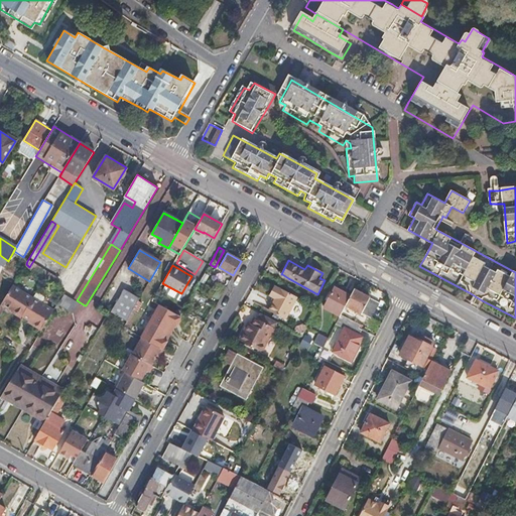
[(282,274),(279,280),(285,283),(288,278),(282,274)]
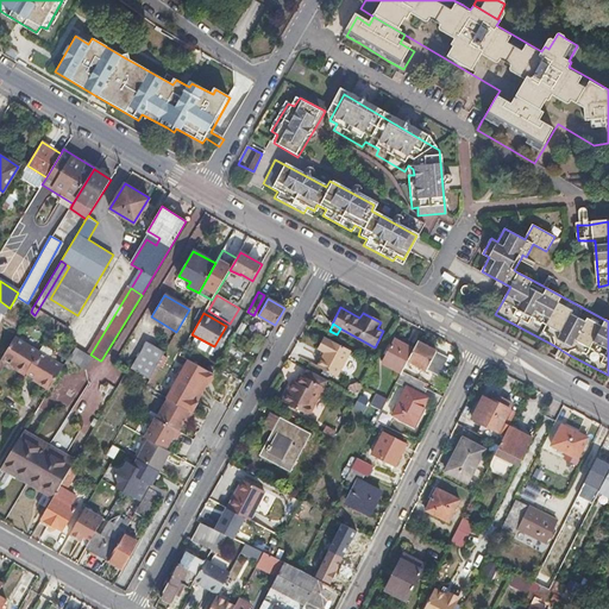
[(208,351),(212,345),(192,334),(188,340),(208,351)]
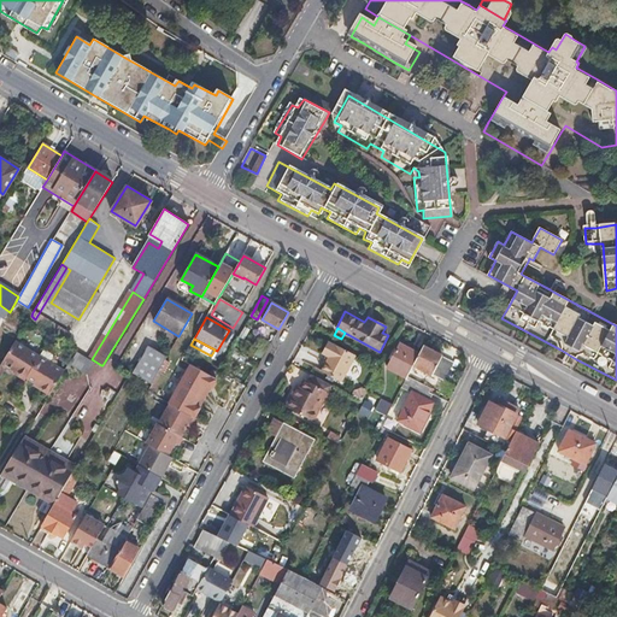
[(17,376),(25,381),(27,378),(40,357),(16,341),(3,364),(15,371),(17,376)]
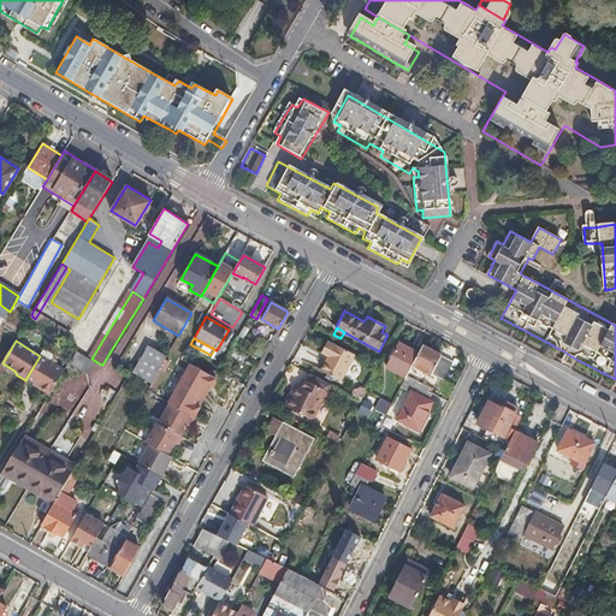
[(321,353),(329,356),(335,344),(329,341),(321,353)]
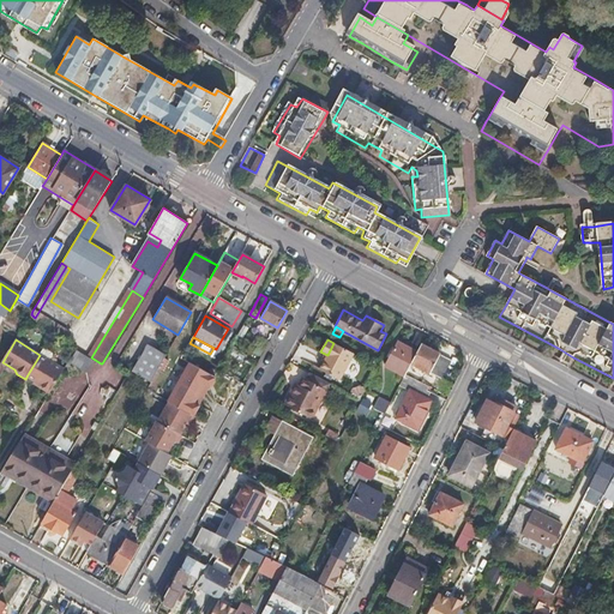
[(411,362),(417,351),(398,342),(385,366),(404,377),(405,374),(411,362)]
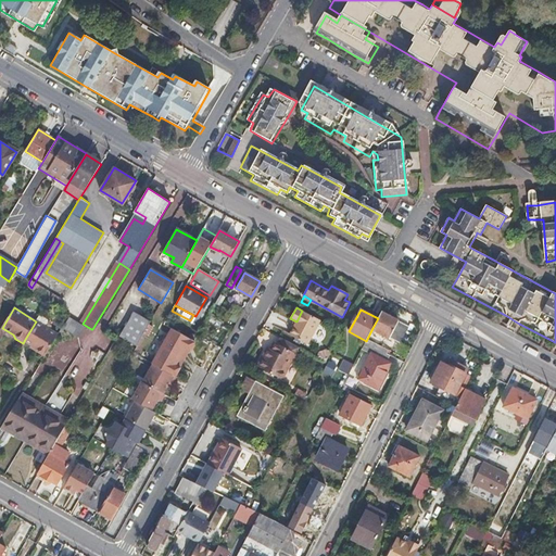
[(297,321),(289,335),(306,344),(319,320),(302,311),(297,321)]
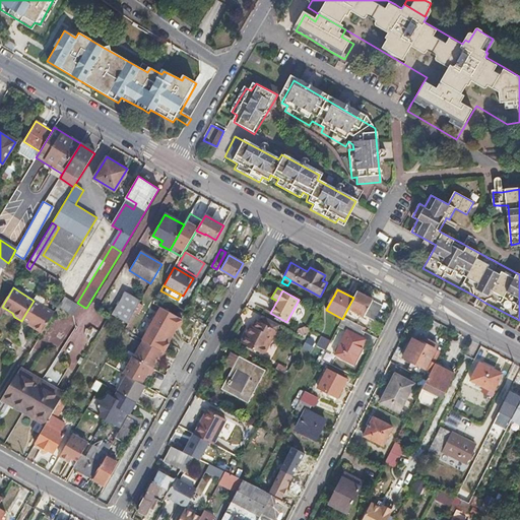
[(382,305),(358,291),(353,298),(348,307),(374,320),(382,305)]
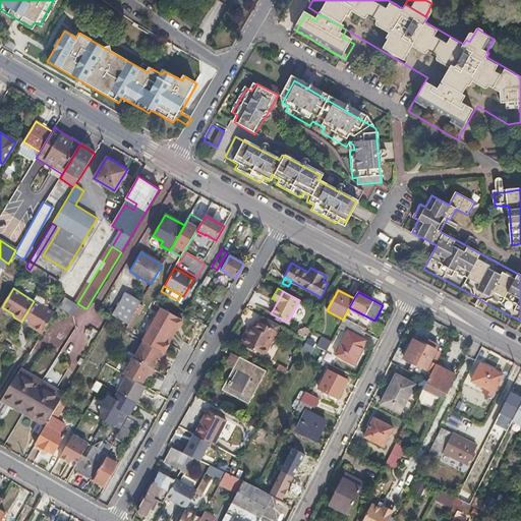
[(113,315),(127,325),(140,302),(126,293),(113,315)]
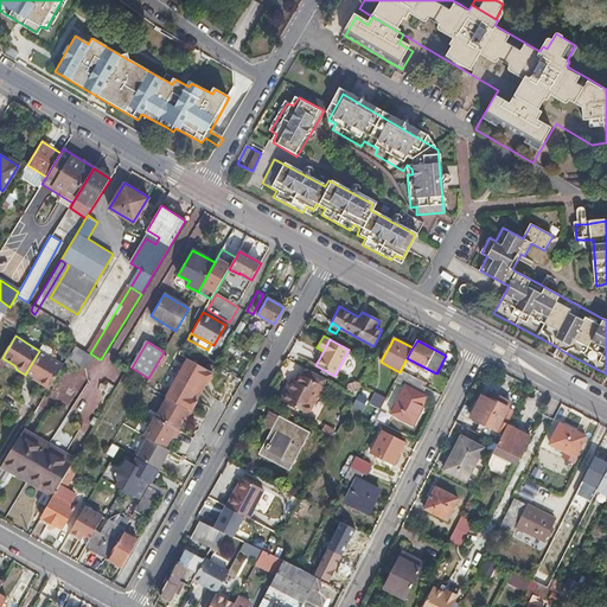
[(76,347),(70,358),(87,369),(94,357),(76,347)]
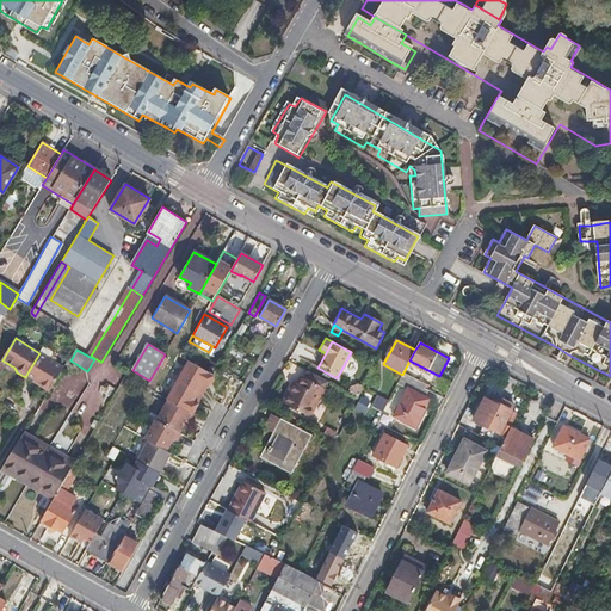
[(39,353),(26,375),(32,378),(31,380),(49,390),(63,368),(39,353)]
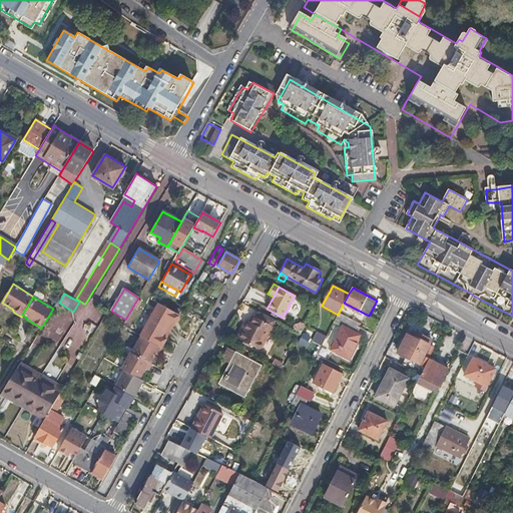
[(0,305),(0,319),(6,310),(13,314),(14,313),(12,309),(2,303),(0,305)]
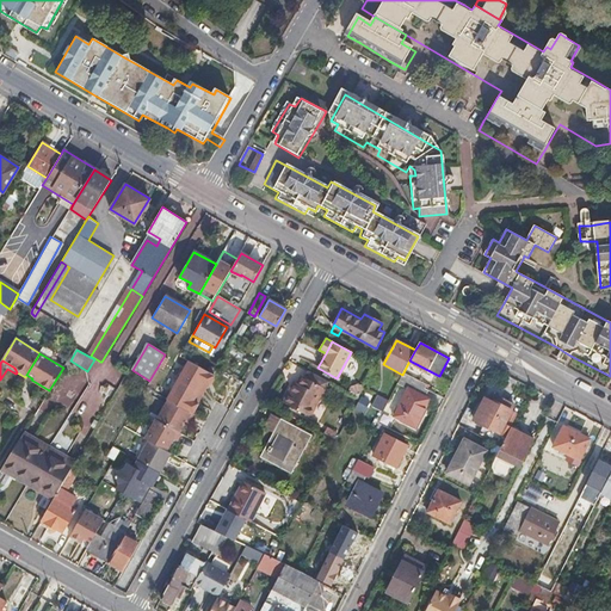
[(178,380),(199,392),(204,383),(209,387),(210,384),(213,384),(215,380),(214,377),(215,376),(214,375),(208,371),(189,360),(178,380)]
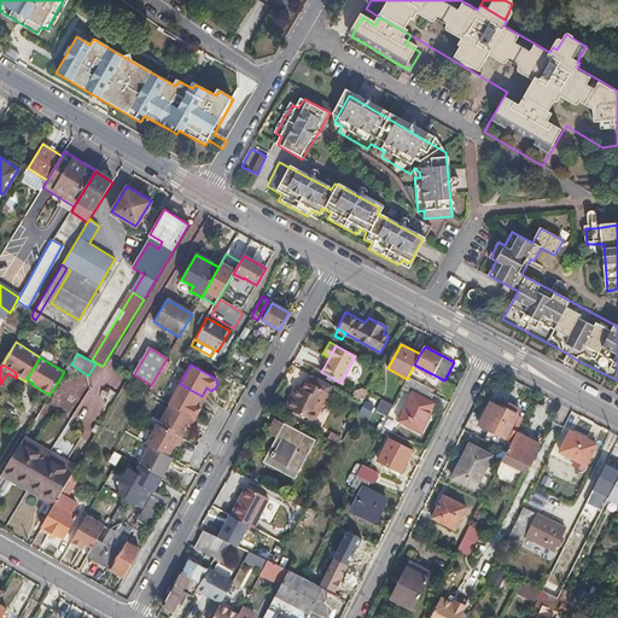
[(210,375),(216,379),(220,372),(221,371),(214,367),(210,375)]
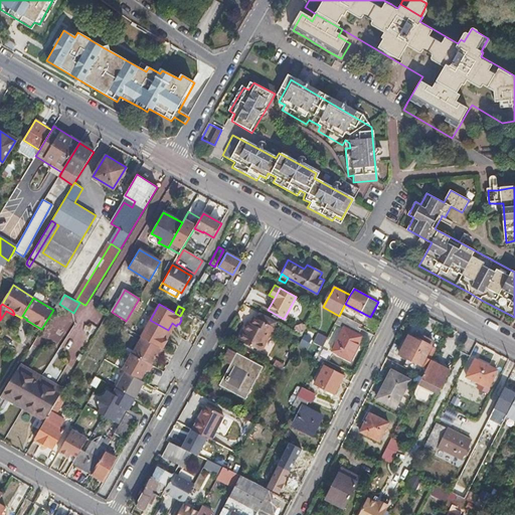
[(277,321),(260,311),(256,317),(253,316),(249,322),(247,321),(238,339),(261,351),(277,321)]
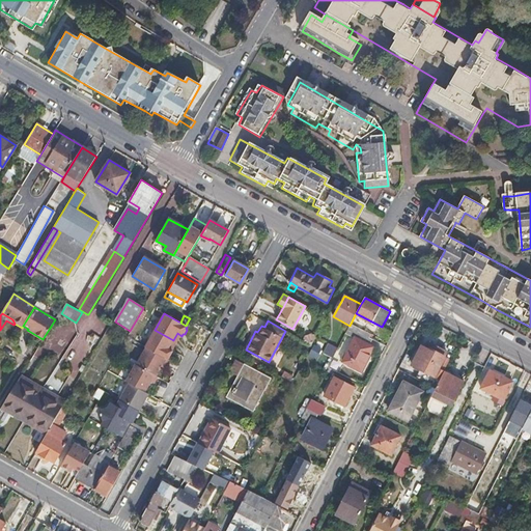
[(368,344),(371,338),(369,337),(370,334),(351,324),(350,326),(345,334),(355,338),(342,362),(360,371),(372,346),(368,344)]
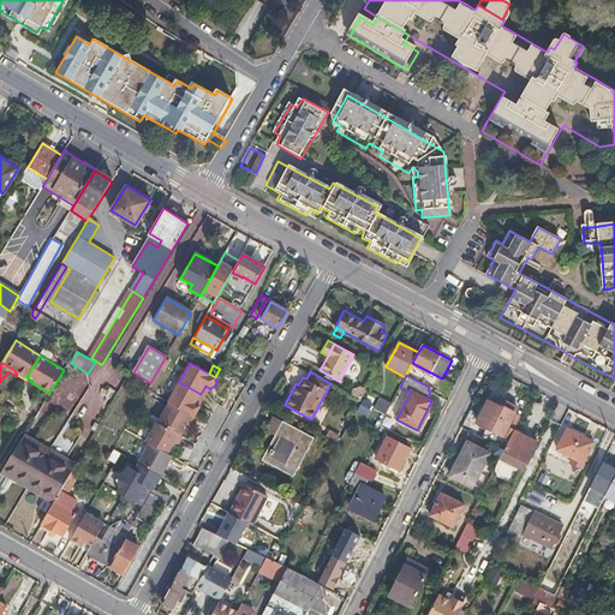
[(169,402),(195,417),(195,415),(198,415),(201,411),(199,408),(201,406),(196,404),(201,394),(179,382),(167,401),(169,402)]
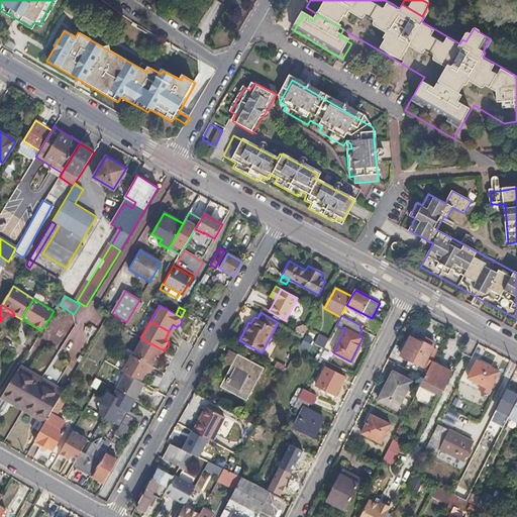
[(415,338),(432,348),(435,343),(418,333),(415,338)]
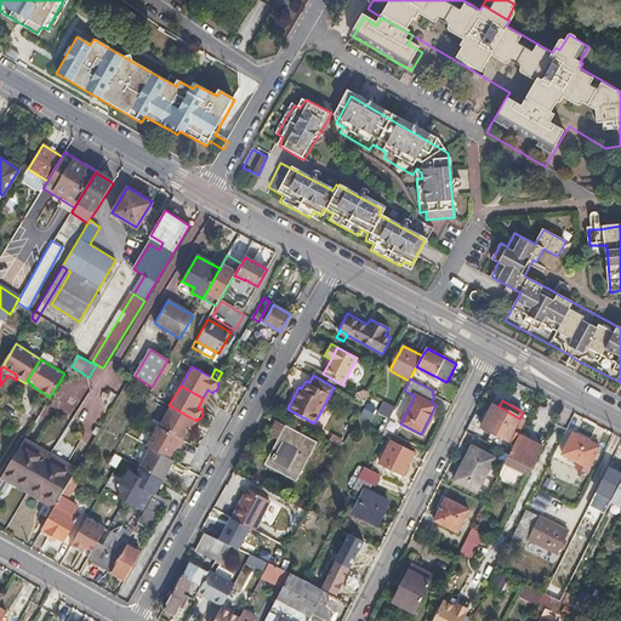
[(377,412),(388,419),(394,408),(383,402),(377,412)]
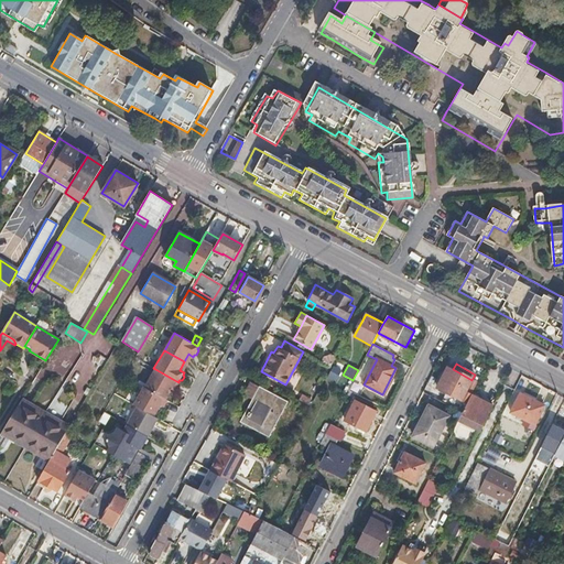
[(332,366),(327,377),(337,380),(340,370),(332,366)]
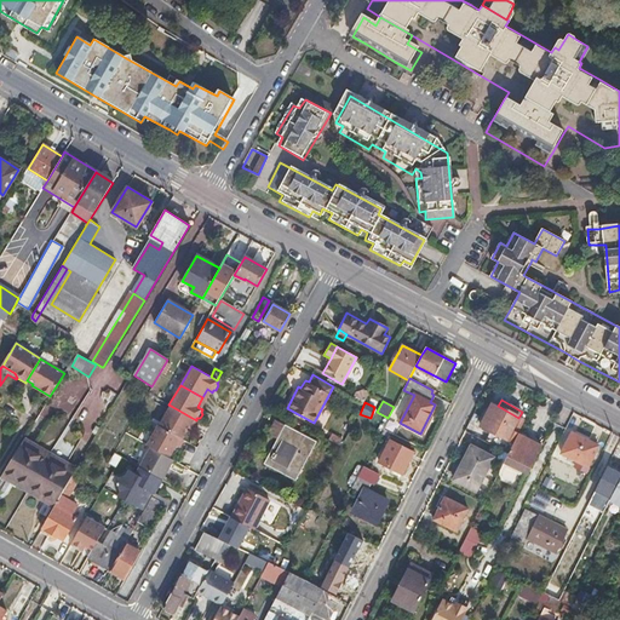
[(498,406),(493,403),(482,426),(492,431),(486,442),(509,454),(516,438),(518,435),(512,431),(518,418),(498,406)]
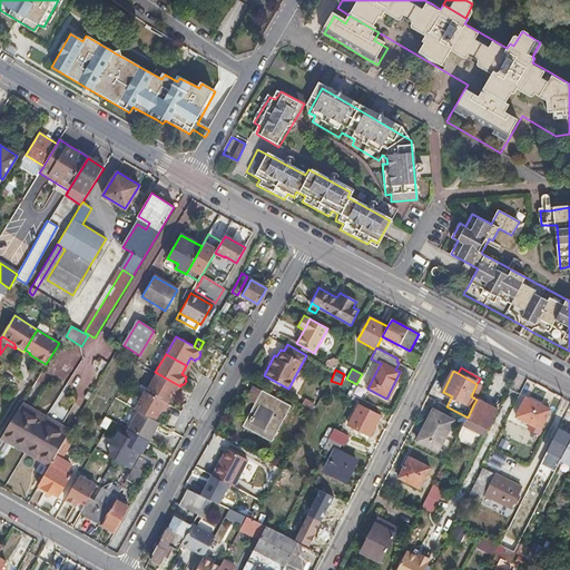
[(147,391),(167,403),(173,393),(175,394),(180,386),(157,373),(147,391)]
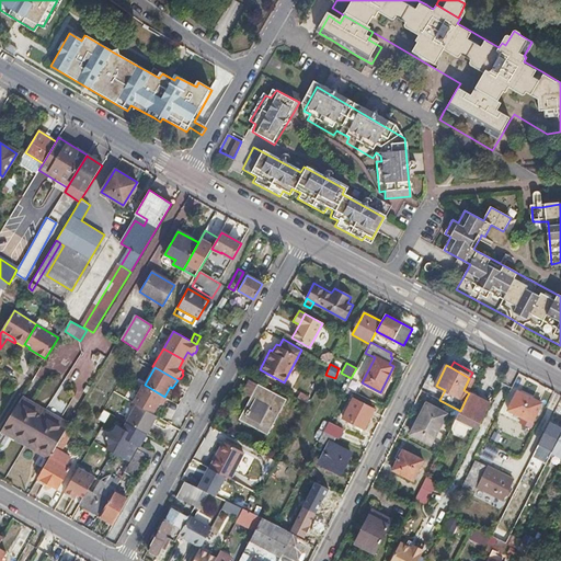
[(248,409),(244,415),(259,423),(255,427),(267,434),(286,399),(259,384),(251,397),(255,399),(249,410),(248,409)]
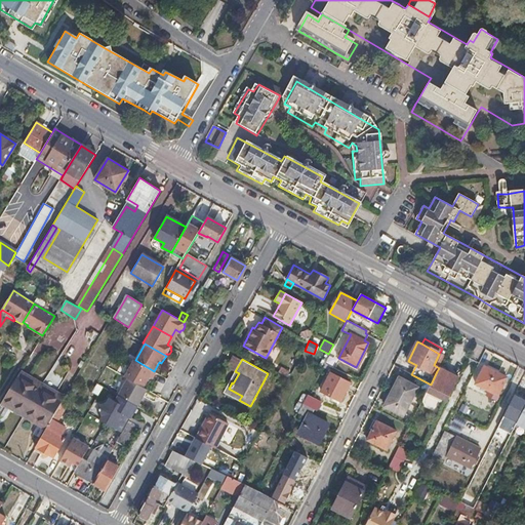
[(127,378),(145,388),(151,378),(154,379),(157,373),(154,371),(135,360),(125,377),(127,378)]
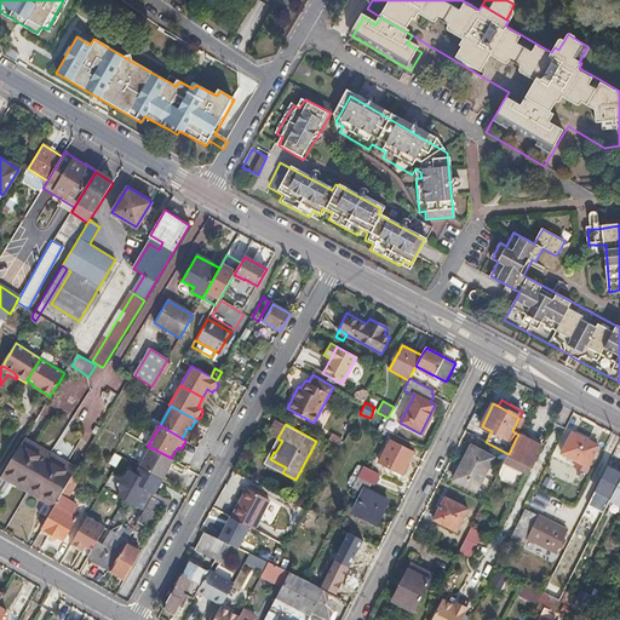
[(570,438),(563,453),(589,466),(598,446),(577,435),(574,440),(570,438)]
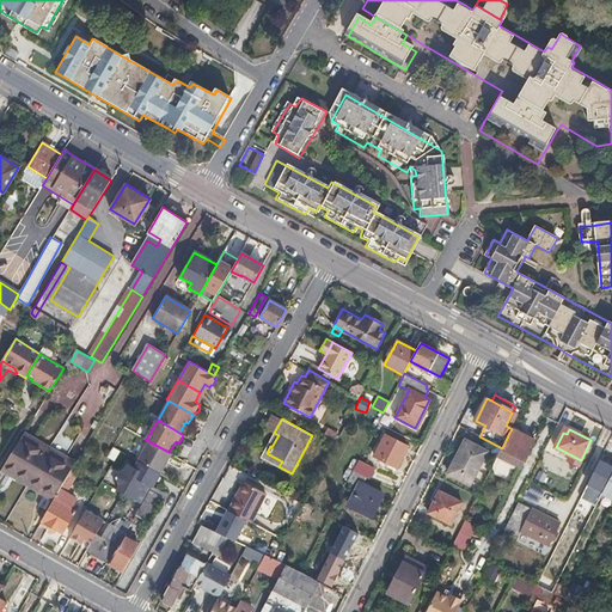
[(502,448),(497,457),(521,469),(536,441),(522,435),(521,438),(509,433),(502,448)]
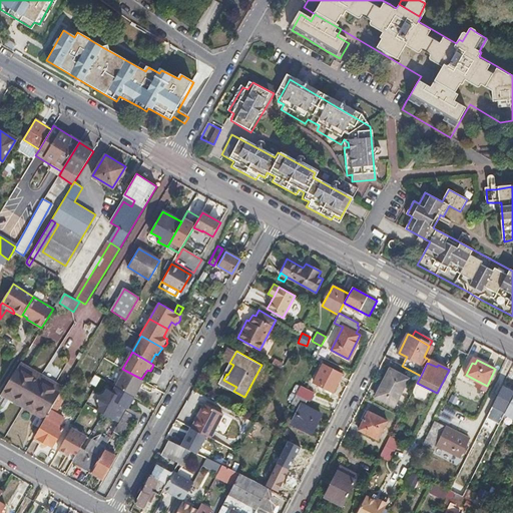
[(324,365),(314,382),(333,392),(342,374),(324,365)]
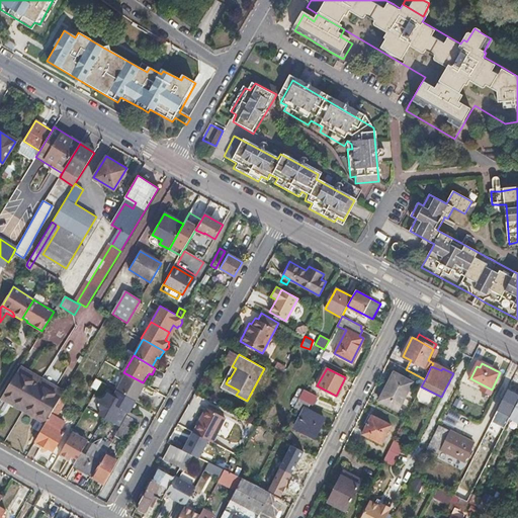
[(18,369),(0,399),(0,408),(4,411),(11,400),(25,407),(40,381),(18,369)]
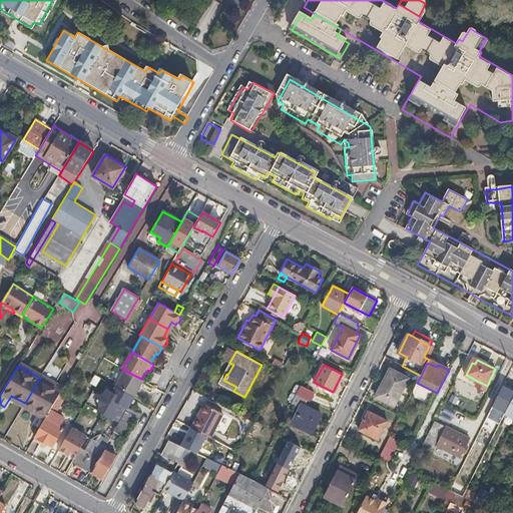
[(391,369),(377,397),(395,407),(409,379),(391,369)]
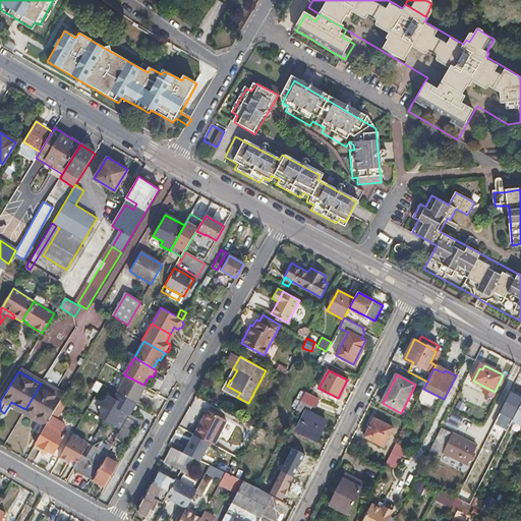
[(136,403),(146,386),(143,385),(126,375),(117,392),(136,403)]
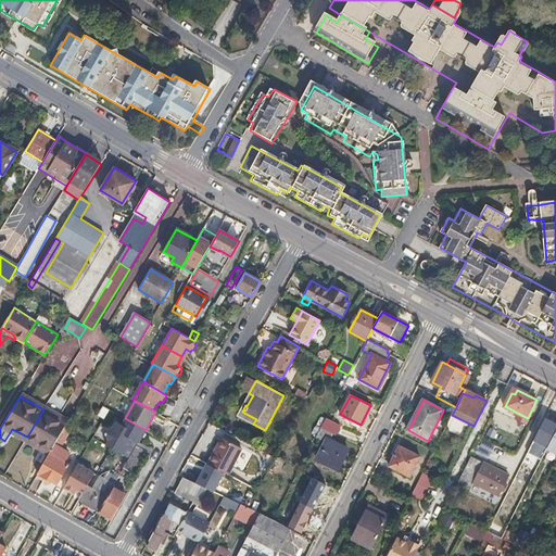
[(43,409),(27,437),(43,446),(36,458),(43,463),(57,440),(66,422),(43,409)]
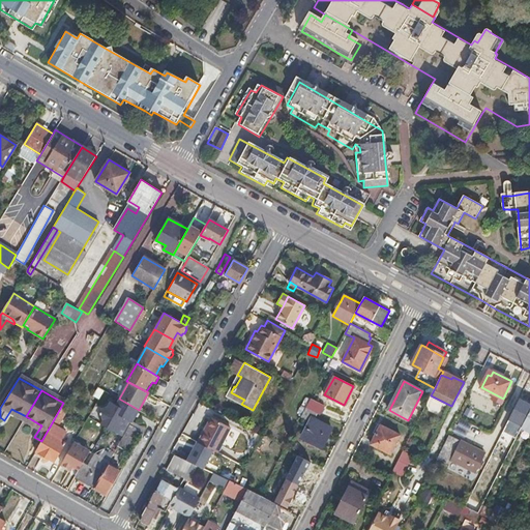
[(323,406),(310,399),(305,407),(318,414),(319,414),(323,406)]
